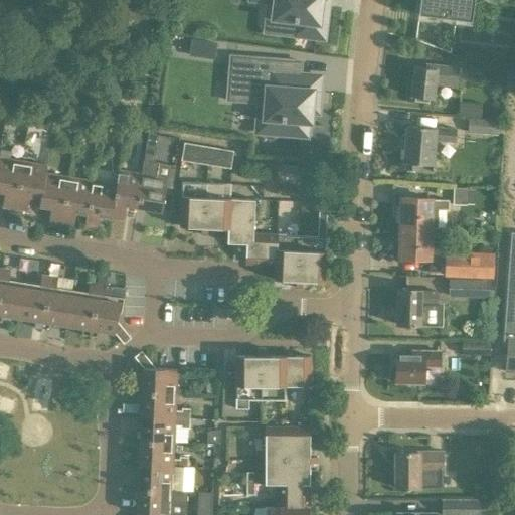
[(269,0),(275,1),(273,17),(293,19),(293,21),(296,21),(294,33),(322,37),(326,6),(319,5),(319,0),(269,0)]
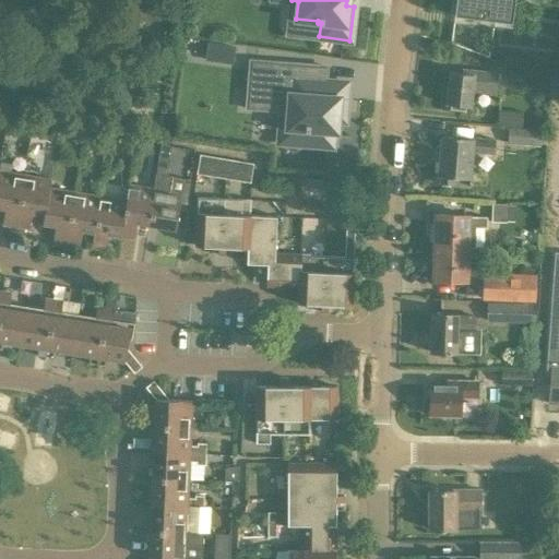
[(455,0),(454,18),(510,24),(512,0),(455,0)]
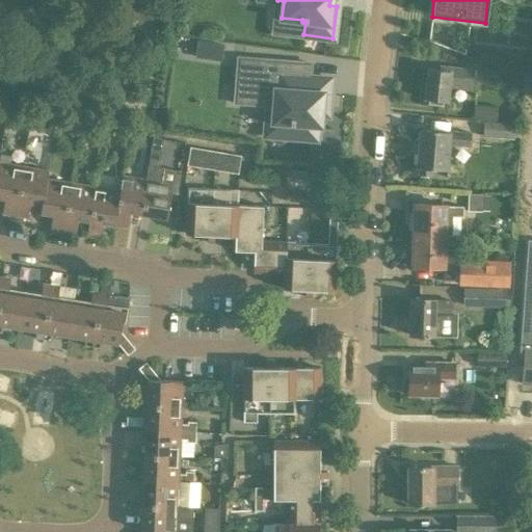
[(238,58),(236,86),(241,87),(240,103),(274,106),(273,122),(290,123),(290,125),(292,125),(291,137),(315,139),(316,125),(319,125),(319,115),(326,115),(328,95),(308,94),(310,64),(238,58)]
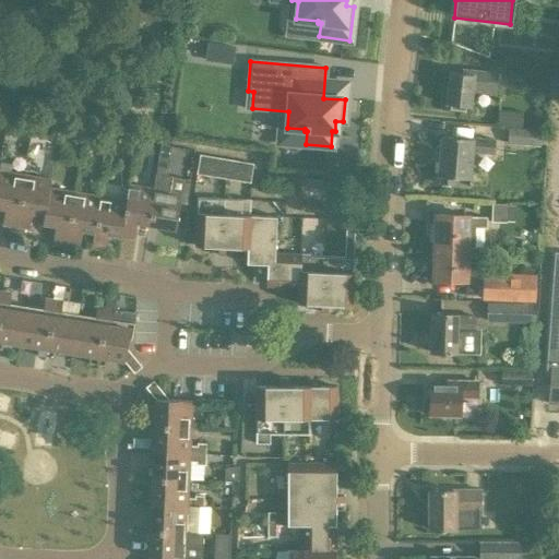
[(497,73),(462,69),(461,74),(449,73),(445,105),(470,107),(472,92),(495,94),(497,73)]
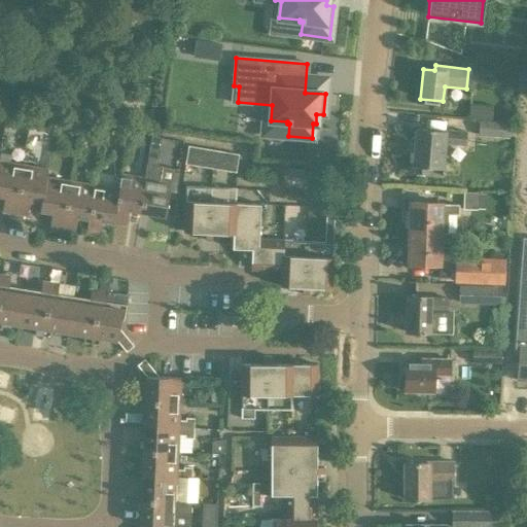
[(479,120),(490,121),(491,108),(469,106),(468,119),(479,120)]
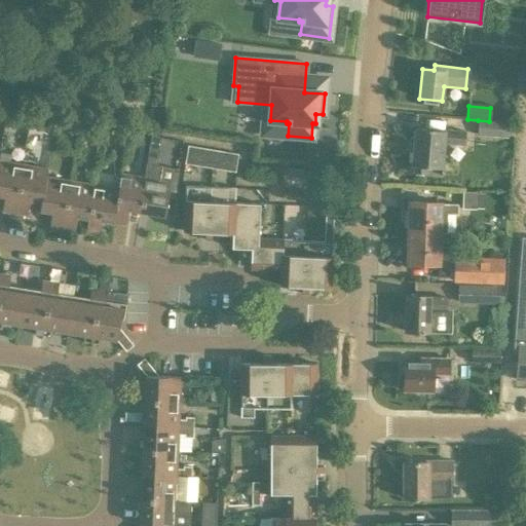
[(477,137),(504,139),(506,122),(489,121),(478,120),(477,137)]
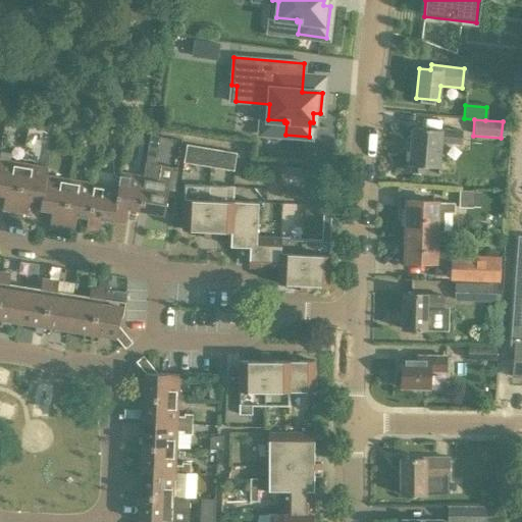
[(408,165),(410,166),(410,172),(422,173),(423,167),(437,168),(439,145),(460,147),(462,132),(440,131),(411,128),(408,165)]
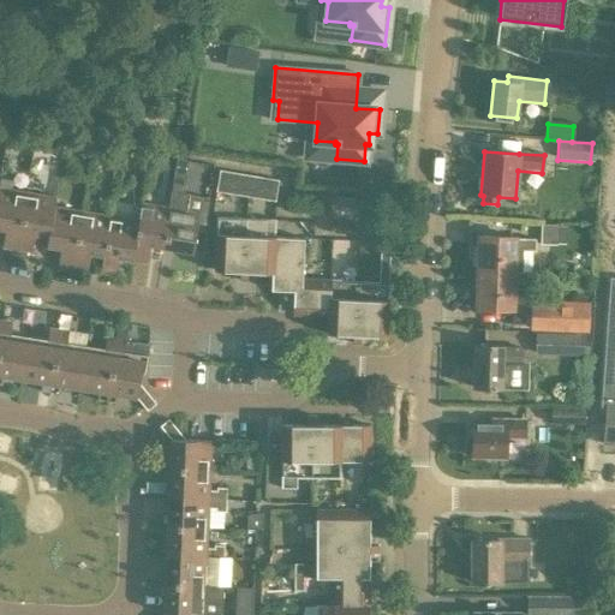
[(215,191),(245,196),(249,174),(219,169),(215,191)]
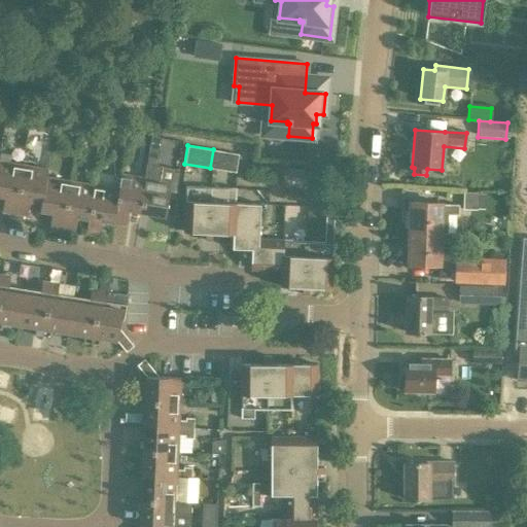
[(150,147),(147,164),(157,166),(161,148),(150,147)]
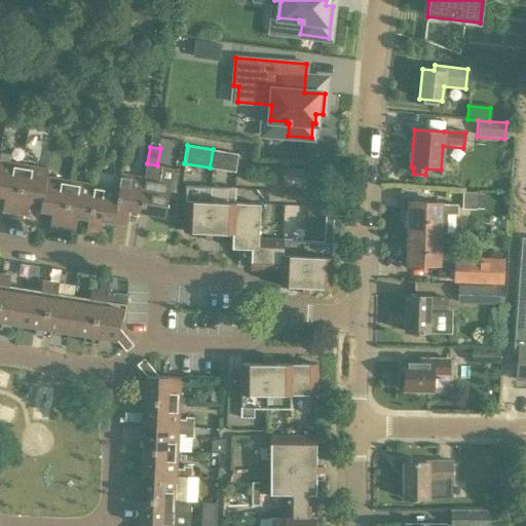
[(238,153),(213,149),(210,167),(235,172),(238,153)]
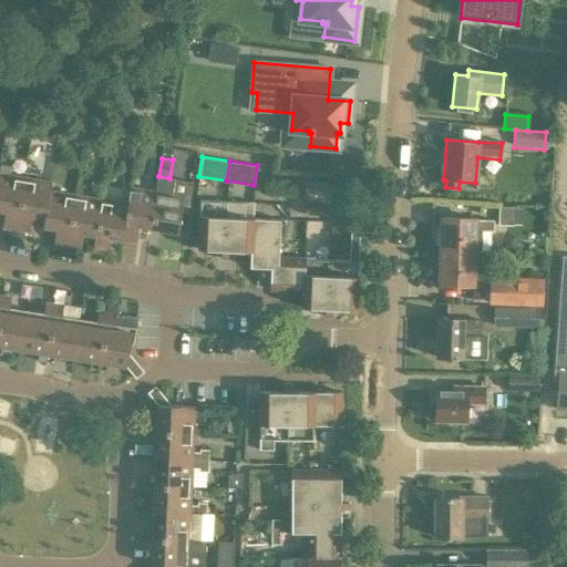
[(1,229),(16,232),(24,178),(0,174),(0,212),(4,213),(1,229)]
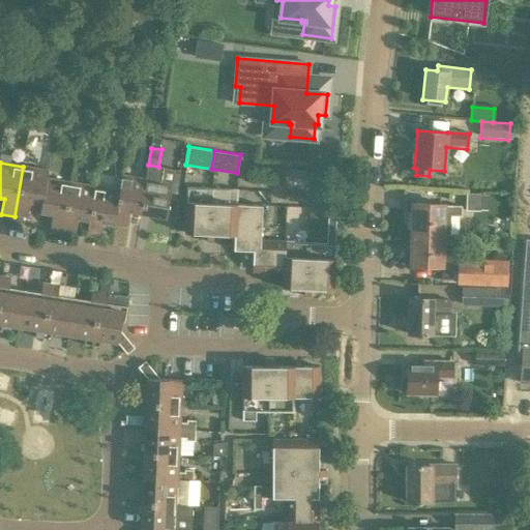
[(140,214),(166,218),(174,169),(158,167),(148,165),(146,180),(145,182),(144,190),(140,214)]
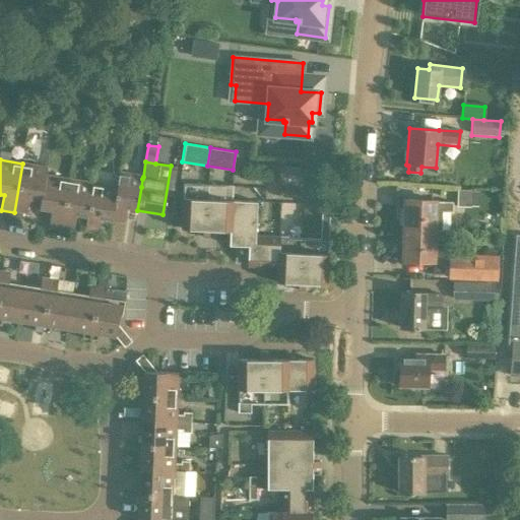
[(22,164),(14,212),(26,214),(28,199),(40,201),(46,176),(47,168),(22,164)]
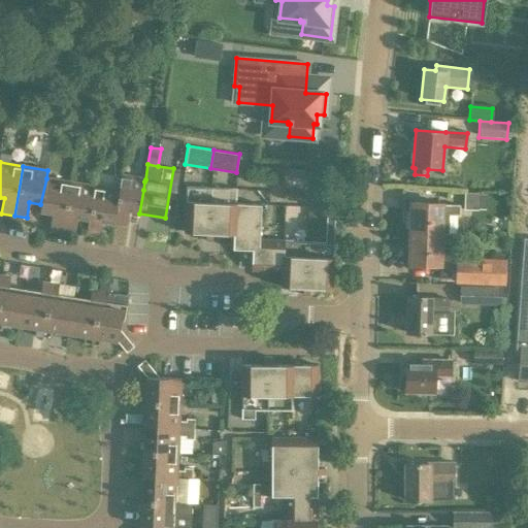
[(121,175),(118,190),(112,225),(126,227),(128,211),(139,213),(143,190),(144,182),(145,179),(121,175)]
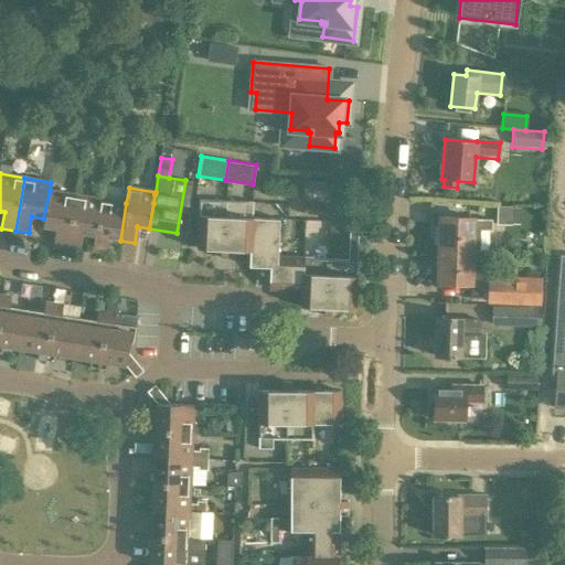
[(75,195),(50,191),(43,219),(42,227),(55,230),(52,246),(66,248),(75,195)]
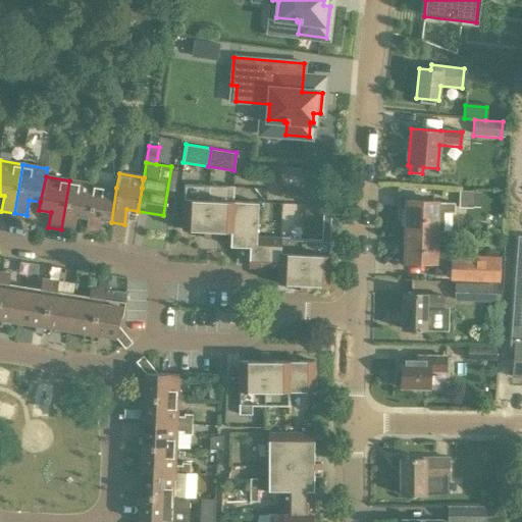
[(76,216),(87,218),(93,185),(69,180),(61,229),(73,231),(76,216)]
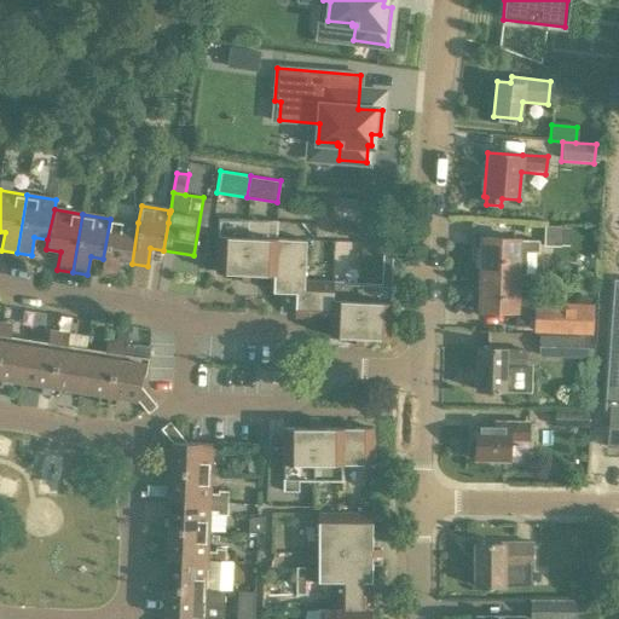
[(110,219),(103,259),(100,276),(116,278),(120,261),(132,264),(138,223),(110,219)]
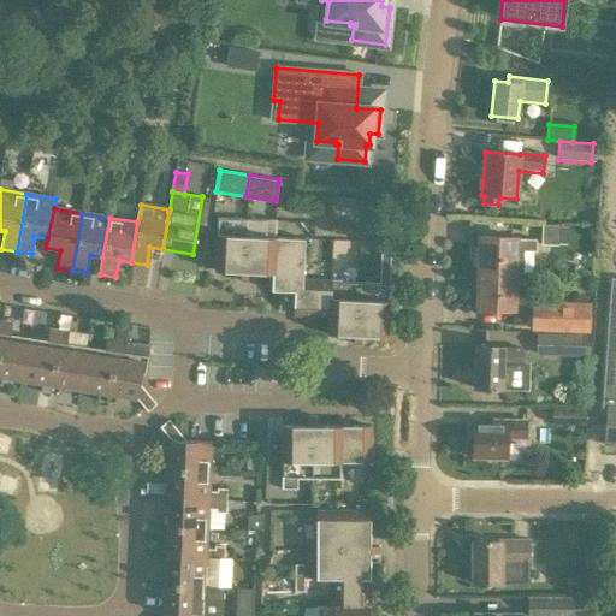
[(238,282),(243,282),(246,219),(215,218),(213,272),(240,273),(238,282)]
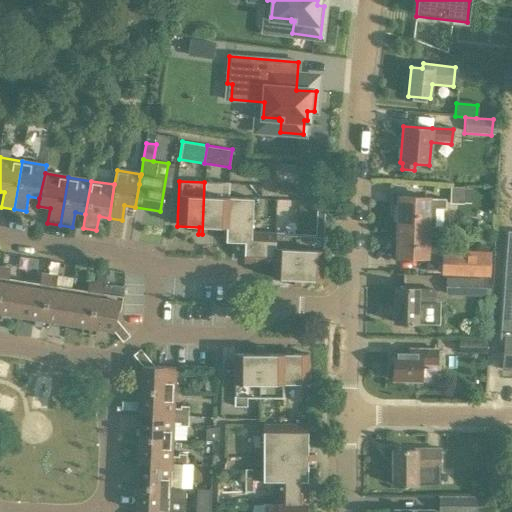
[(225,228),(228,198),(228,184),(204,182),(202,234),(205,234),(205,227),(225,228)]
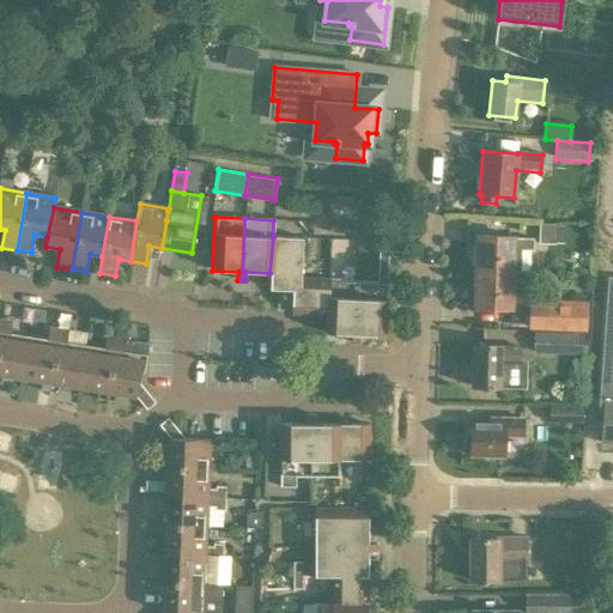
[(475,266),(475,273),(497,273),(497,272),(514,272),(530,273),(532,250),(535,252),(535,240),(515,238),(515,237),(477,236),(477,247),(471,247),(469,266),(475,266)]
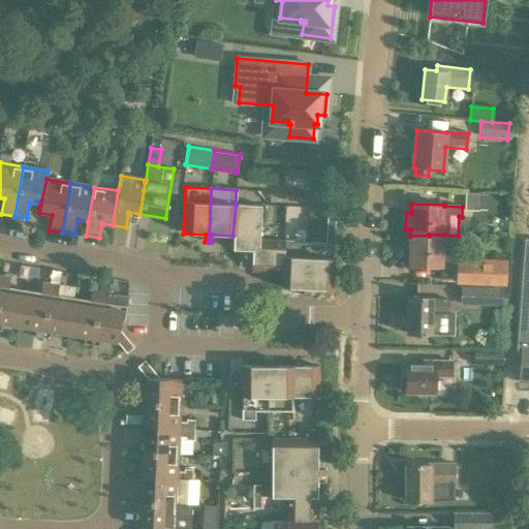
[(260,206),(236,205),(232,236),(232,250),(251,251),(250,272),(257,272),(258,241),(260,206)]
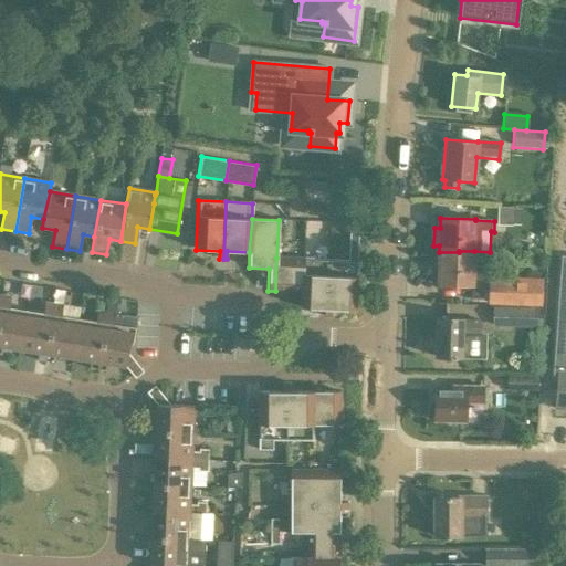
[(347,261),(329,260),(326,317),(329,317),(331,310),(336,310),(354,311),(358,228),(349,228),(347,261)]
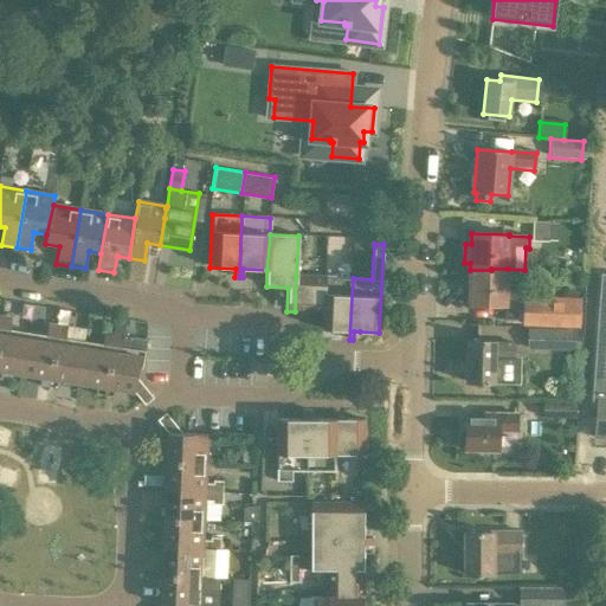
[(507,300),(523,301),(526,301),(526,296),(527,287),(508,285),(508,269),(491,269),(491,270),(470,270),(469,304),(507,305),(507,300)]
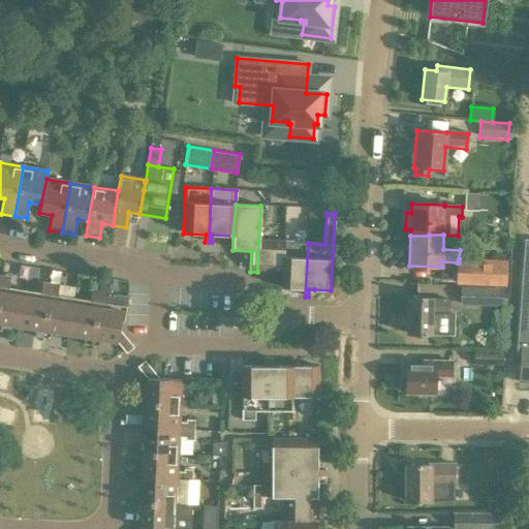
[(282,242),(258,241),(257,272),(260,272),(281,273),(282,242)]
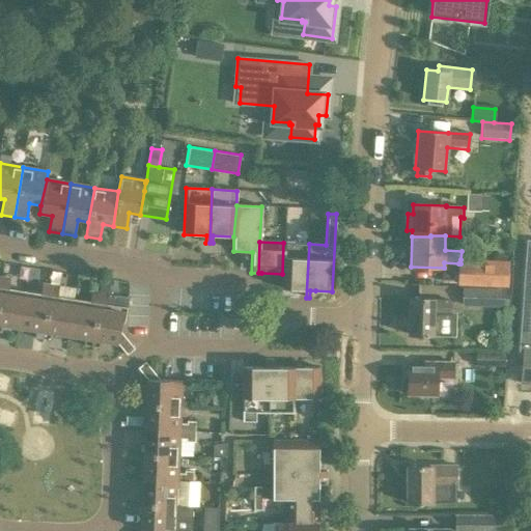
[(530,242),(527,242),(520,353),(523,353),(524,350),(521,384),(530,385),(530,242)]
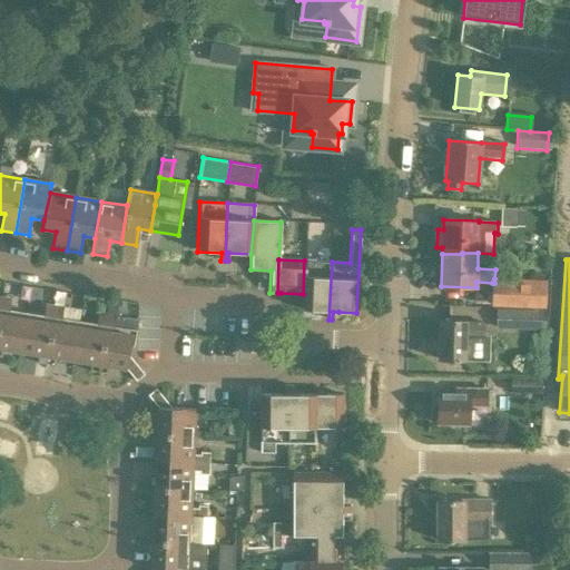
[(325,320),(328,320),(332,262),(304,261),(303,294),(302,310),(325,311),(325,320)]
